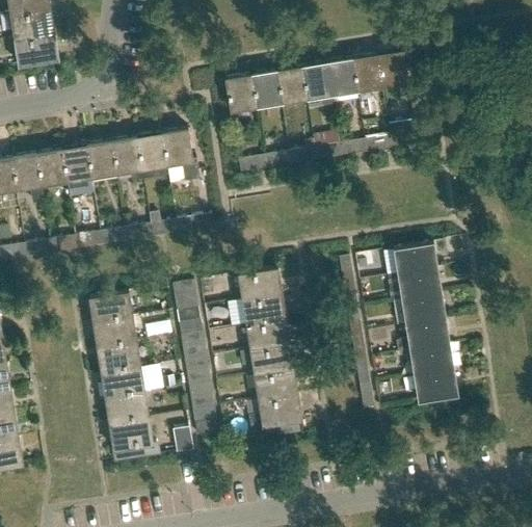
[(7,0),(10,16),(50,8),(48,0),(7,0)]
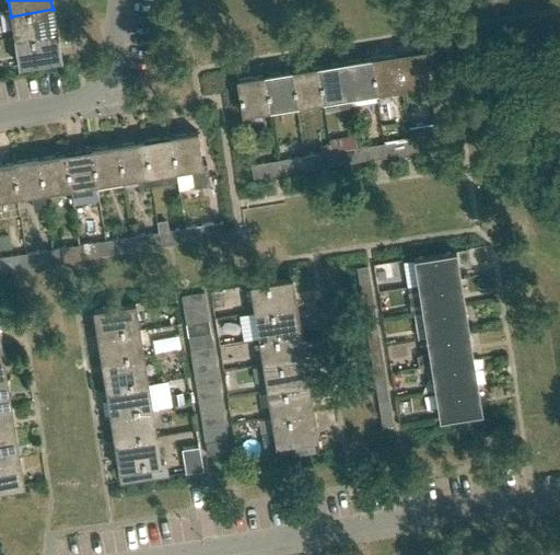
[(15,43),(57,36),(53,9),(11,16),(15,43)]
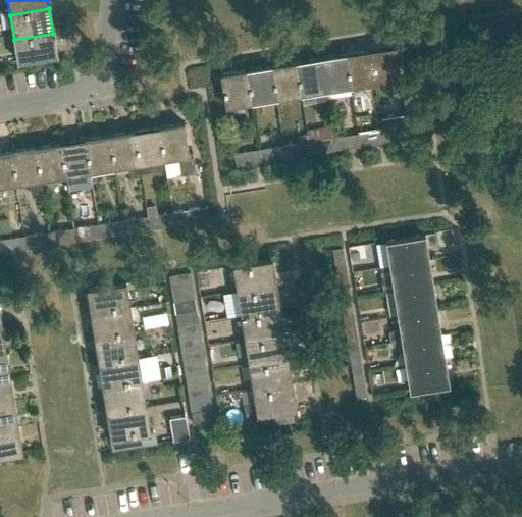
[(53,34),(14,40),(18,65),(57,59),(53,34)]
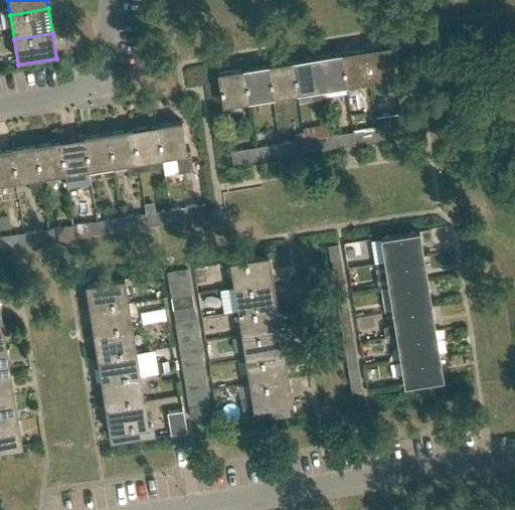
[(364,53),(369,86),(394,81),(389,49),(364,53)]
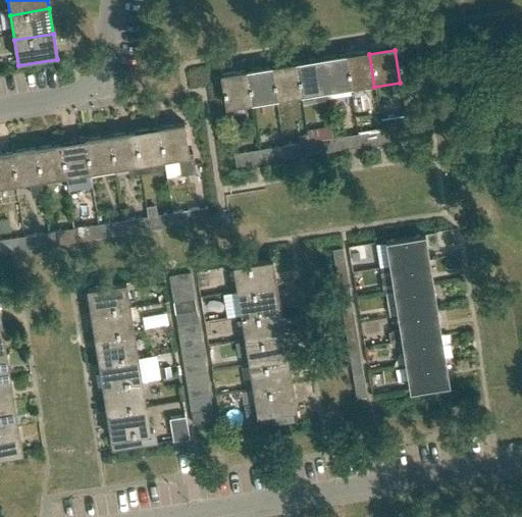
[(350,91),(374,87),(369,54),(345,58),(350,91)]
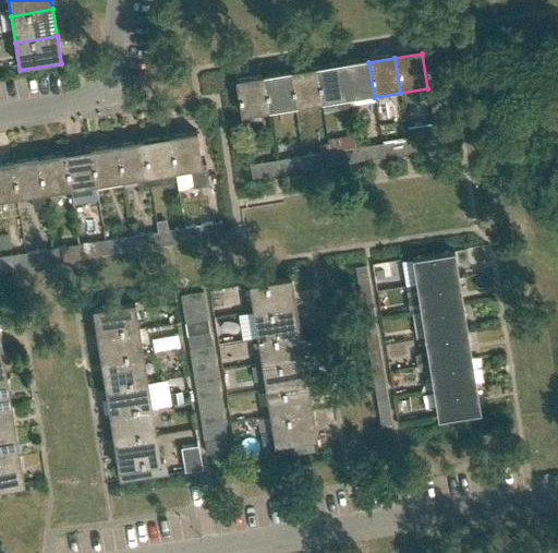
[(348,100),(349,100),(374,97),(368,62),(342,67),(348,100)]
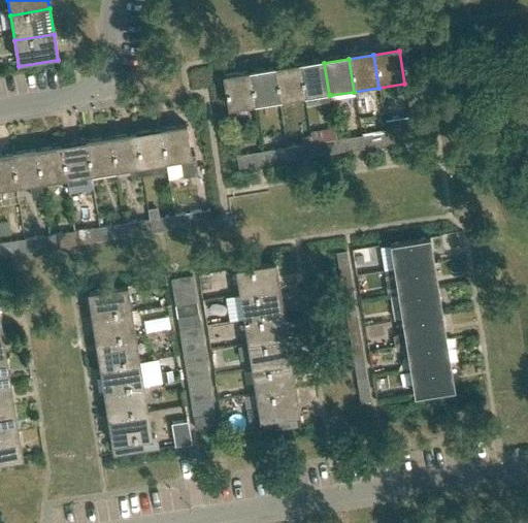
[(331,104),(330,95),(329,95),(324,63),(298,67),(303,99),(319,97),(320,106),(331,104)]
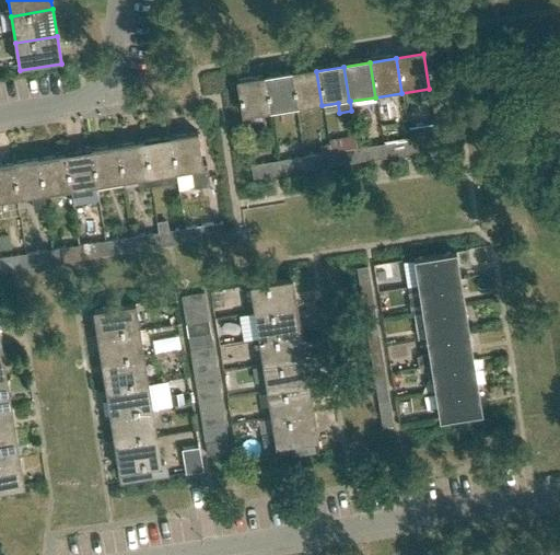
[(295,110),(322,105),(316,71),(290,76),(295,110)]
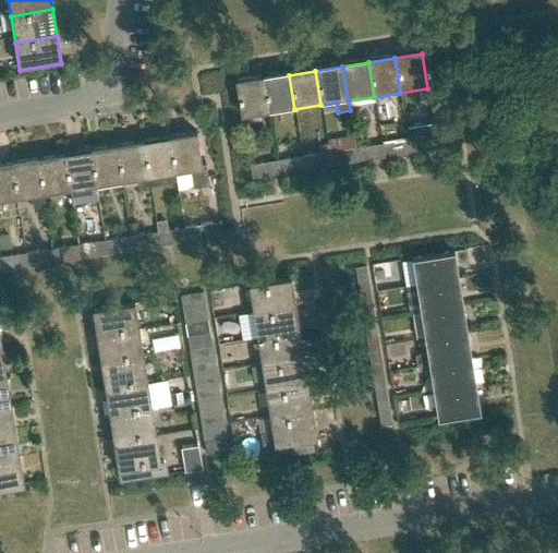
[(268,113),(294,109),(289,75),(263,79),(268,113)]
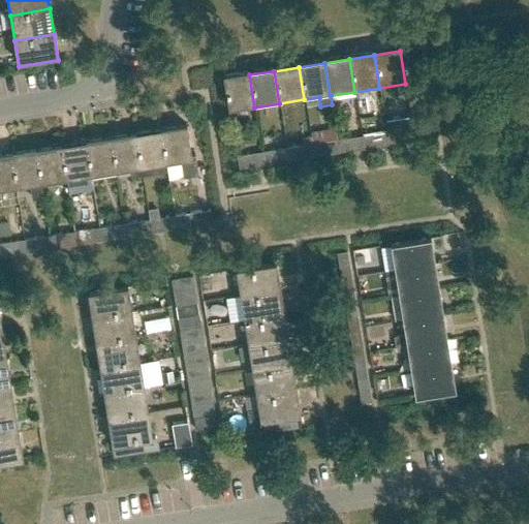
[(228,112),(254,108),(249,74),(223,79),(228,112)]
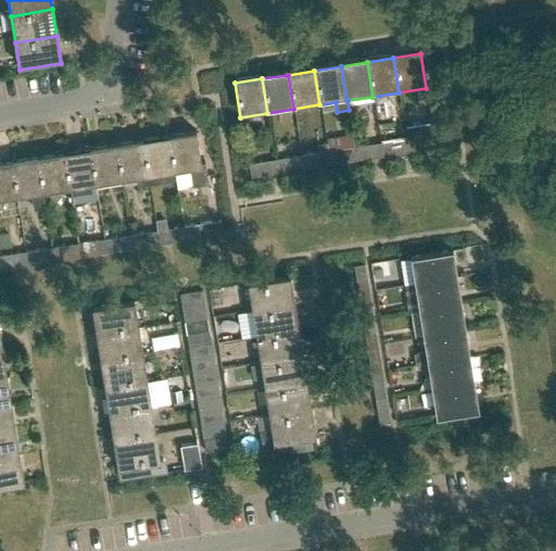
[(168,139),(174,174),(190,172),(192,190),(209,188),(205,166),(201,167),(196,135),(168,139)]
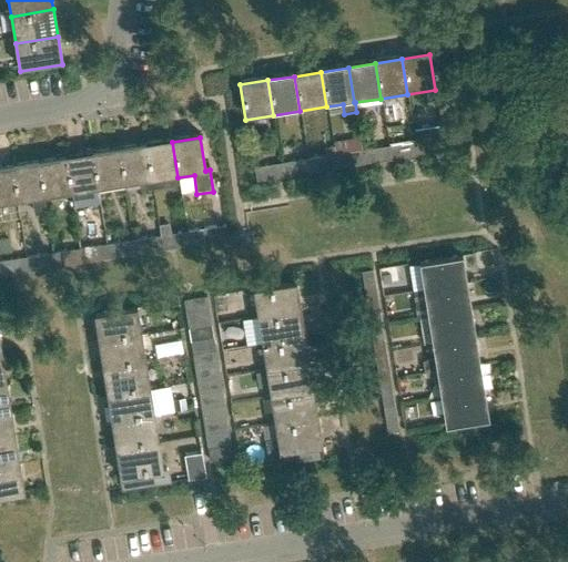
[(151,182),(178,177),(172,142),(145,146),(151,182)]
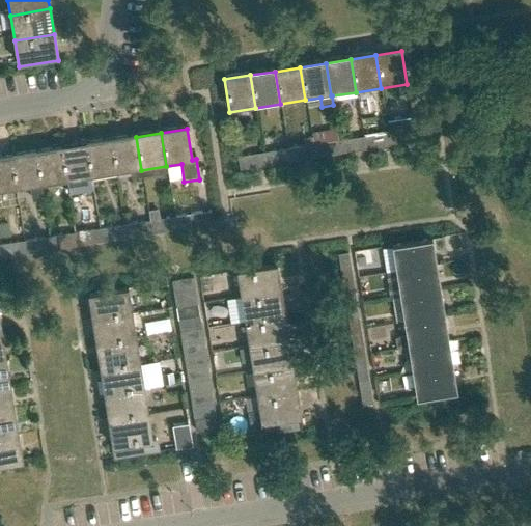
[(390,150),(410,147),(408,134),(388,137),(390,150)]
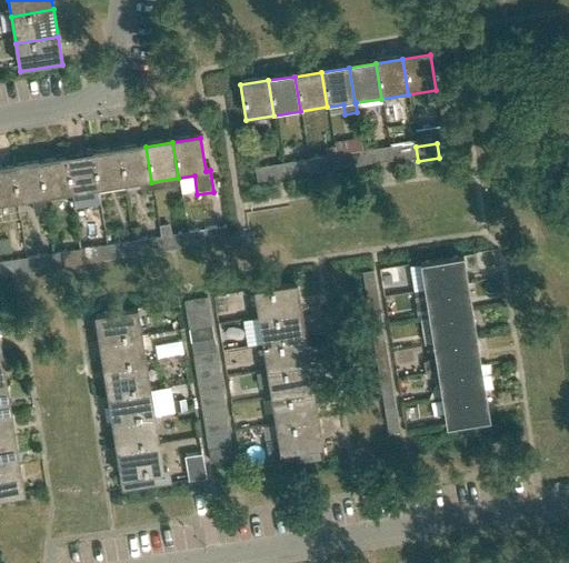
[(151,182),(146,147),(119,151),(125,187),(139,184),(141,194),(152,192),(151,182)]
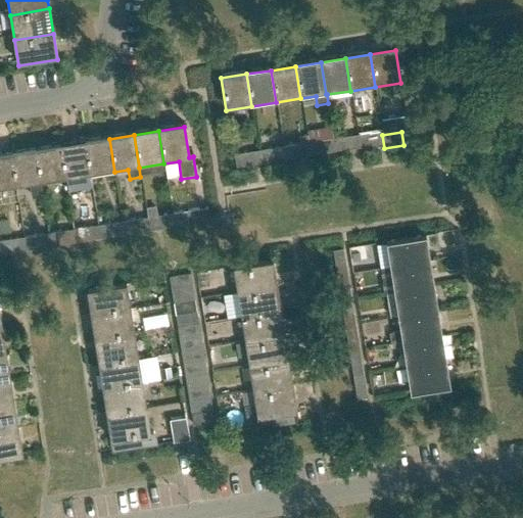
[(360,151),(376,149),(374,136),(358,139),(360,151)]
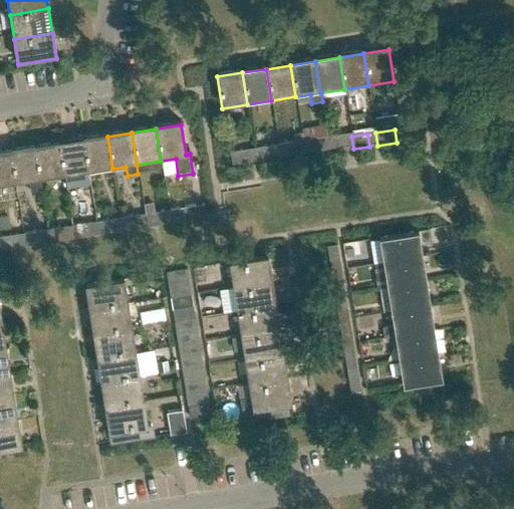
[(88,173),(112,169),(107,137),(83,141),(88,173)]
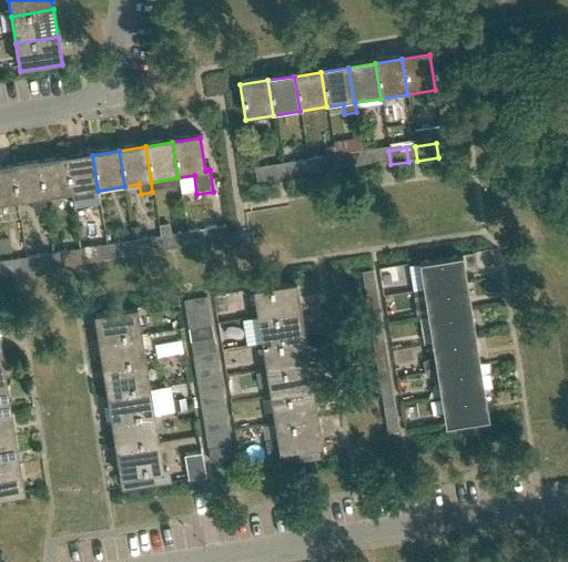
[(364,169),(377,166),(381,166),(378,152),(362,155),(364,169)]
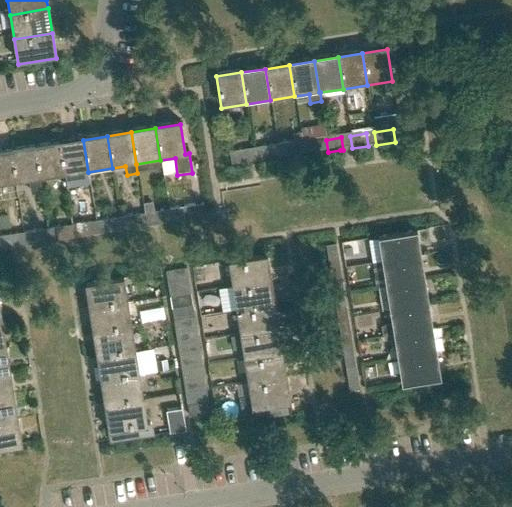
[(64,175),(88,172),(83,140),(59,144),(64,175)]
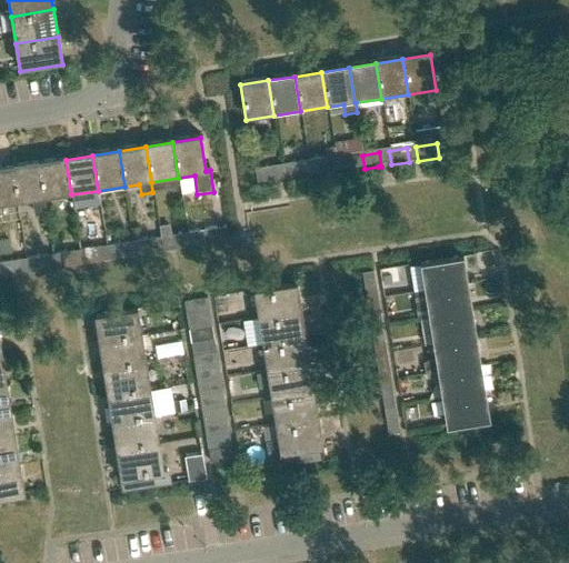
[(338,173),(355,171),(352,157),(336,160),(338,173)]
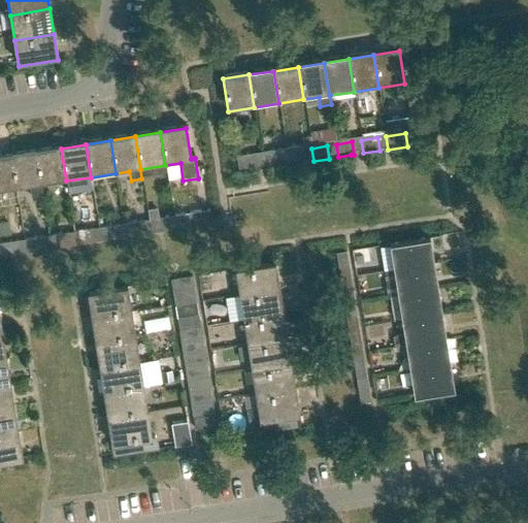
[(41,185),(66,181),(61,149),(35,152),(41,185)]
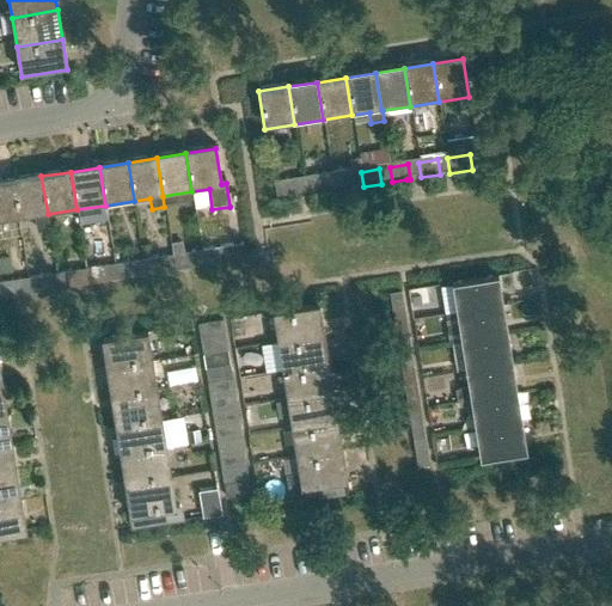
[(334,191),(353,188),(350,173),(331,177),(334,191)]
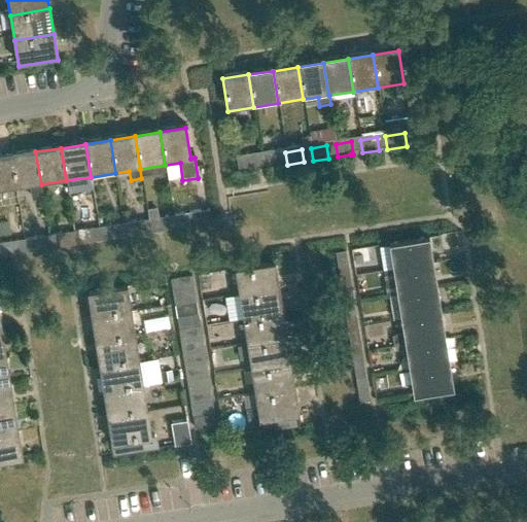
[(40,184),(41,184),(35,151),(10,155),(15,188),(30,186),(32,202),(43,200),(40,184)]
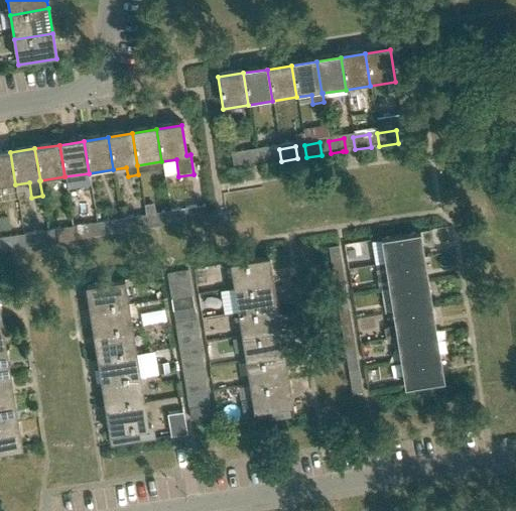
[(257,165),(258,165),(273,162),(271,150),(255,152),(257,165)]
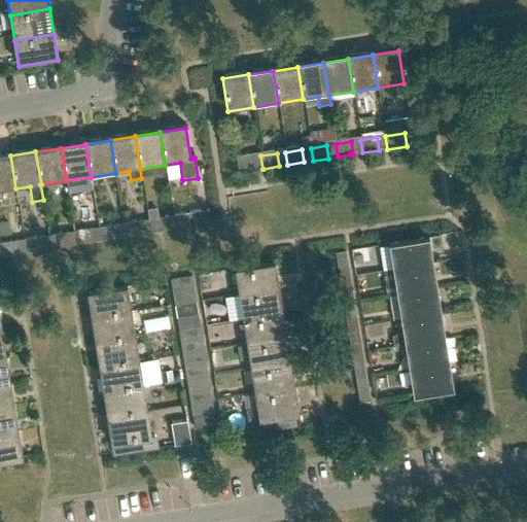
[(0,190),(15,188),(10,155),(0,157),(0,190)]
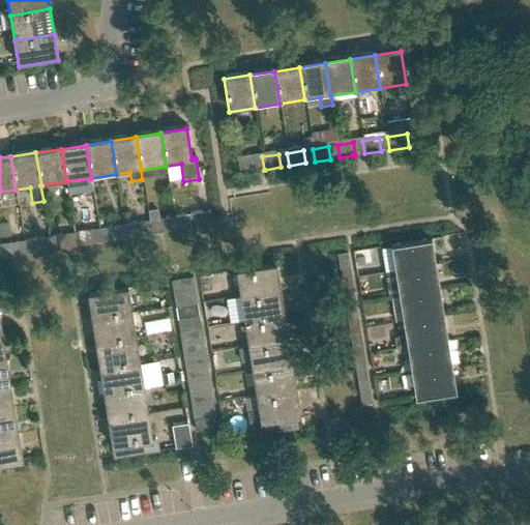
[(239,174),(256,171),(254,158),(237,161),(239,174)]
